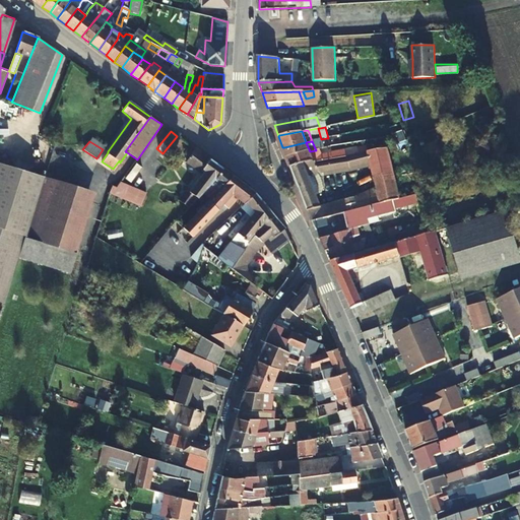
[(282,147),(286,157),(287,157),(310,151),(306,142),(284,147),(282,147)]
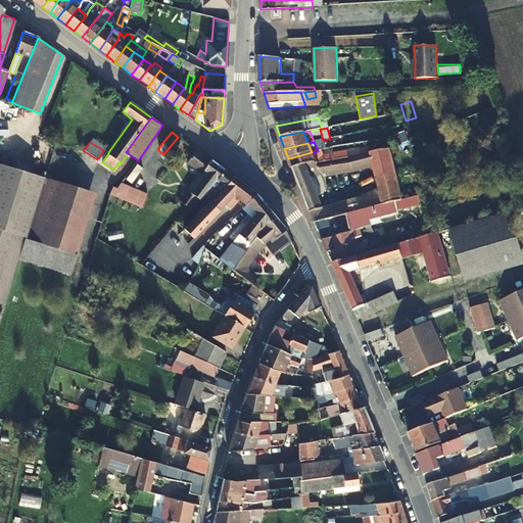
[(289,158),(288,158),(292,169),(293,169),(371,153),(369,147),(348,151),(347,151),(323,156),(321,150),(318,151),(312,152),(289,158)]
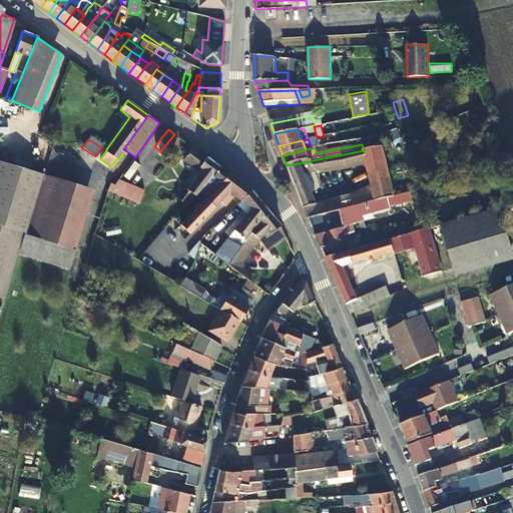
[(192,147),(191,146),(184,155),(201,169),(186,187),(186,188),(181,195),(188,200),(217,168),(218,166),(192,147)]
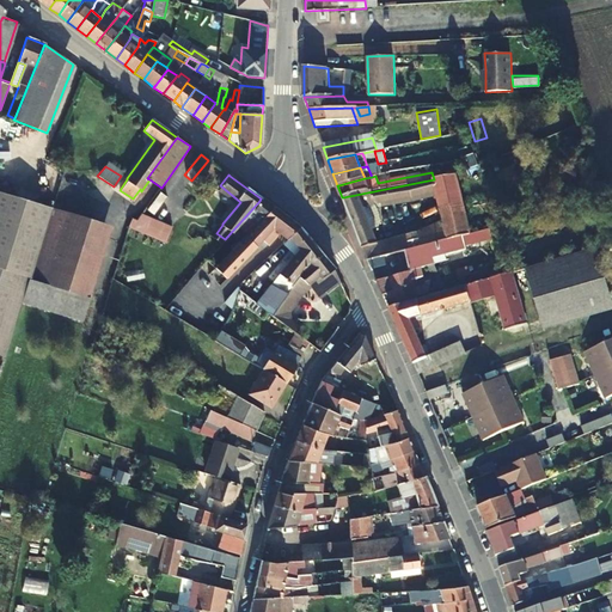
[(342,197),(362,250),(365,249),(367,261),(368,261),(405,251),(460,237),(471,233),(457,175),(454,176),(434,179),(343,197),(342,197)]
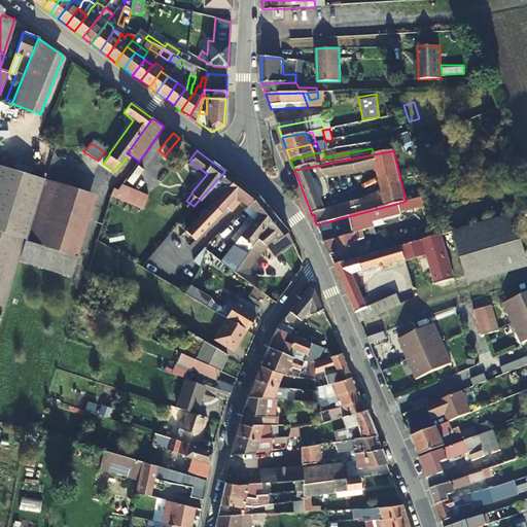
[(26,240),(45,179),(0,165),(0,232),(25,240),(26,240)]
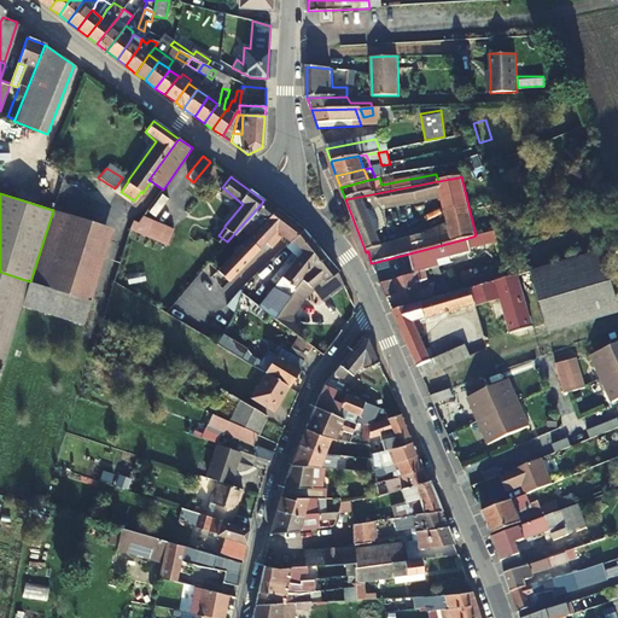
[(216,252),(225,260),(264,216),(273,210),(275,209),(263,200),(262,203),(227,242),(216,252)]
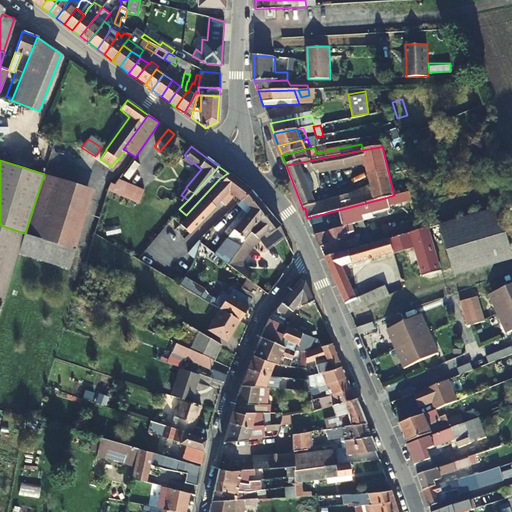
[(112,183),(115,185),(125,171),(118,168),(112,183)]
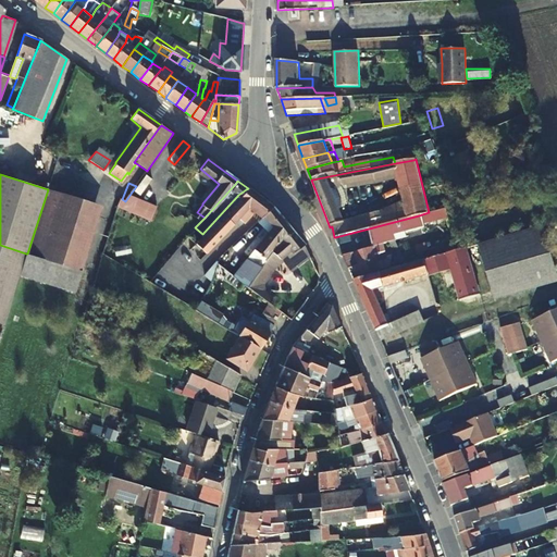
[(122,208),(172,230),(173,226),(160,215),(149,210),(156,194),(136,186),(125,201),(124,202),(121,208),(122,208)]
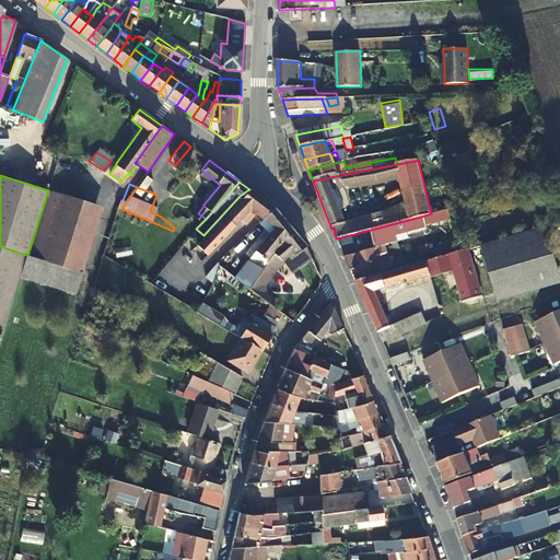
[(195,244),(206,254),(240,219),(245,223),(254,212),(263,219),(264,218),(273,208),(249,189),(247,190),(240,196),(203,235),(195,244)]
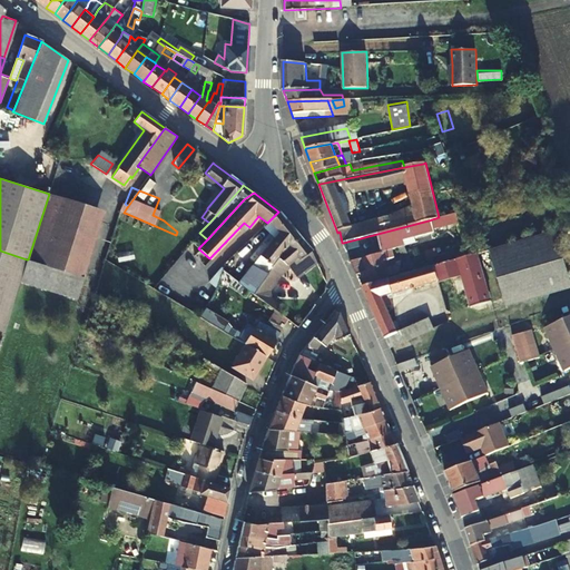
[(104,212),(49,194),(28,259),(84,277),(104,212)]
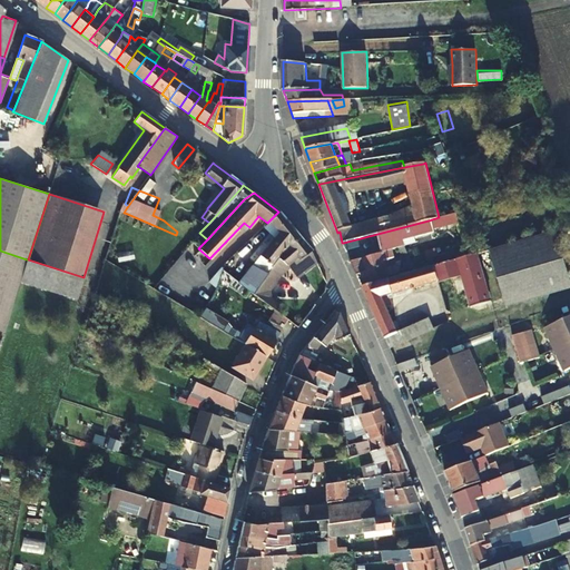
[(278,212),(268,222),(277,231),(237,283),(251,293),(252,291),(272,263),(300,237),(278,212)]
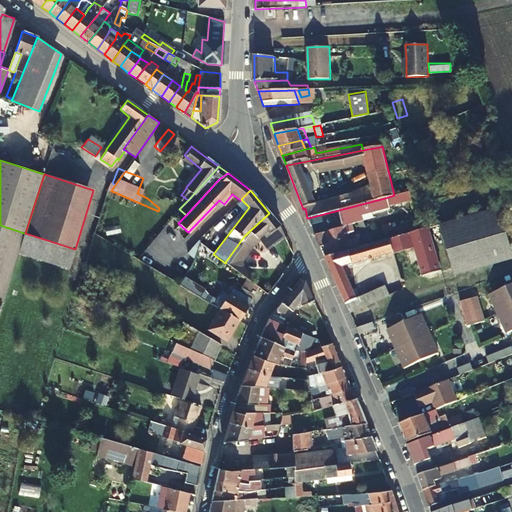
[(357,222),(362,220),(362,217),(388,210),(385,198),(339,210),(343,226),(351,224),(357,222)]
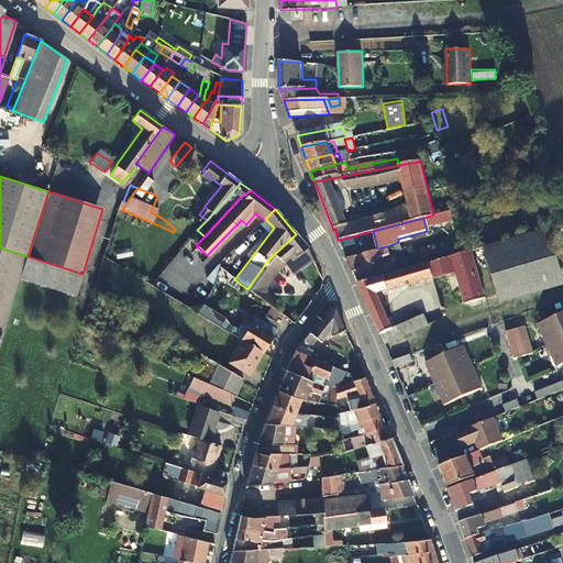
[(561,274),(548,229),(501,242),(483,247),(497,293),(561,274)]
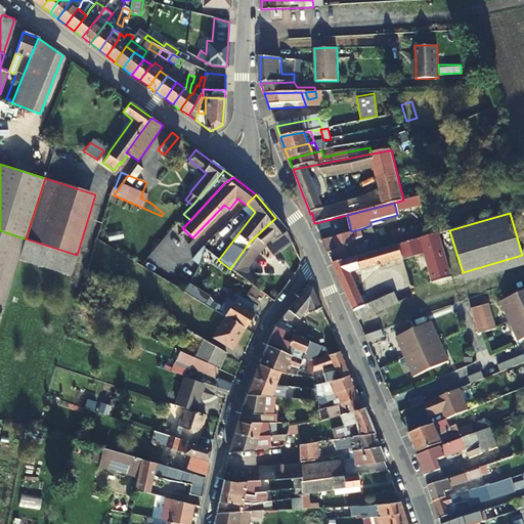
[(243,277),(248,270),(260,254),(255,251),(272,235),(275,238),(285,230),(275,218),(250,242),(252,249),(249,248),(232,270),(243,277)]
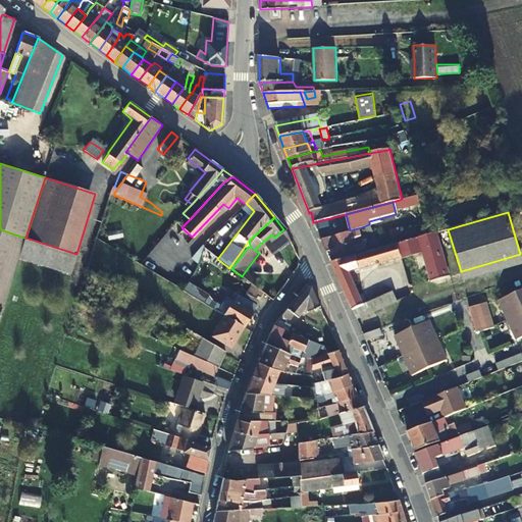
[(369,224),(364,226),(374,251),(380,249),(379,248),(369,224)]
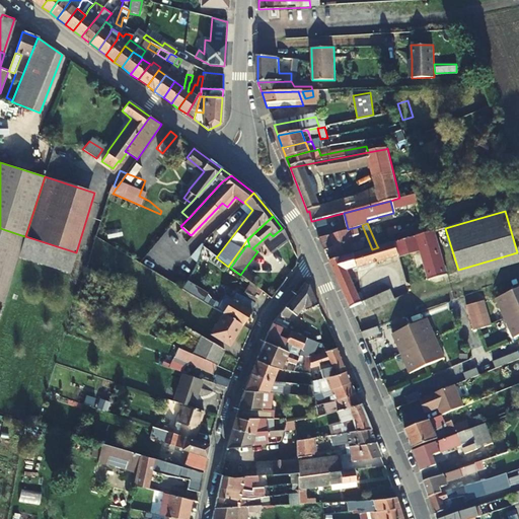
[(320,238),(318,239),(323,249),(332,246),(336,255),(353,250),(351,243),(360,240),(356,227),(348,229),(320,238)]
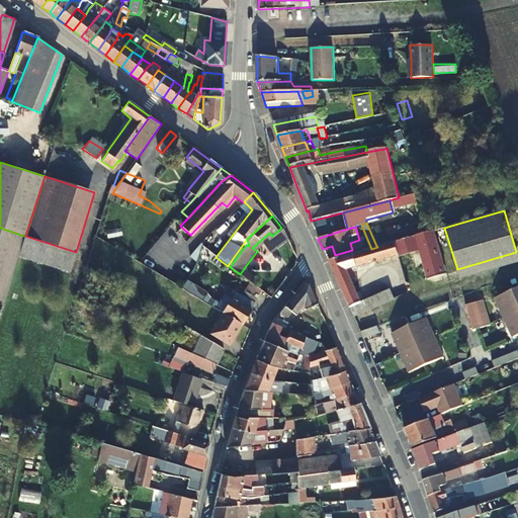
[(0,283),(10,287),(19,256),(18,256),(24,236),(0,228),(0,283)]
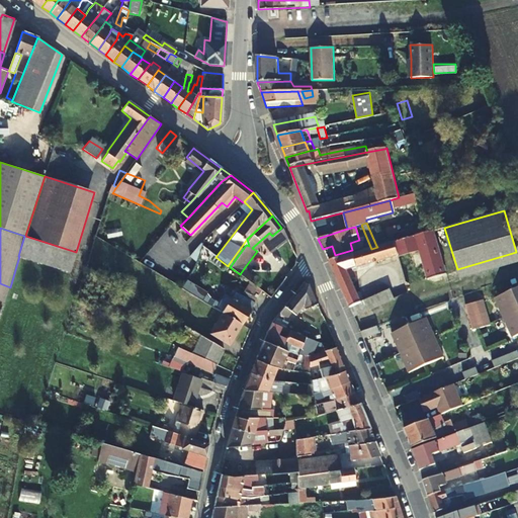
[(446,273),(457,270),(457,269),(444,228),(433,231),(446,273)]
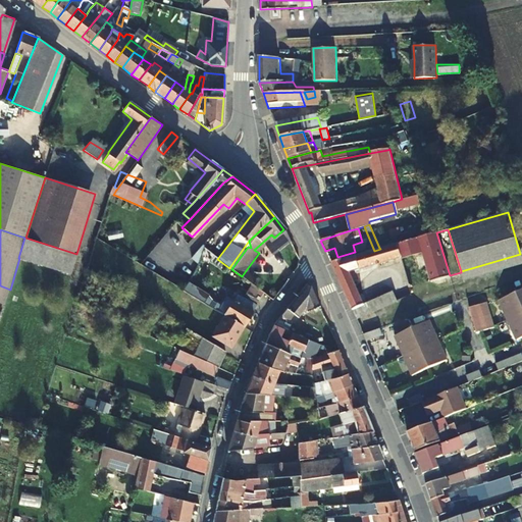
[(125,247),(97,230),(95,238),(97,239),(121,254),(125,247)]
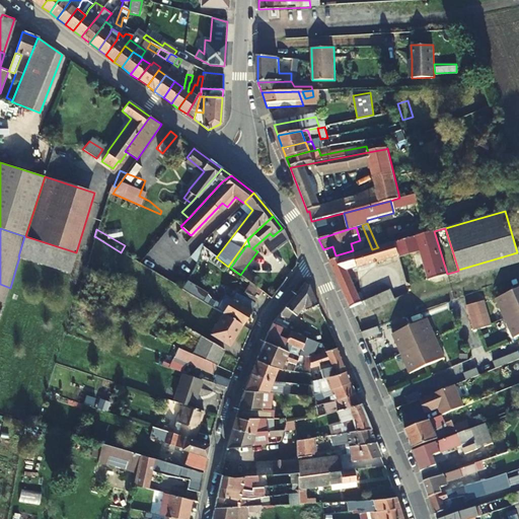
[(460,281),(458,271),(447,274),(434,231),(426,233),(415,236),(428,280),(430,289),(460,281)]
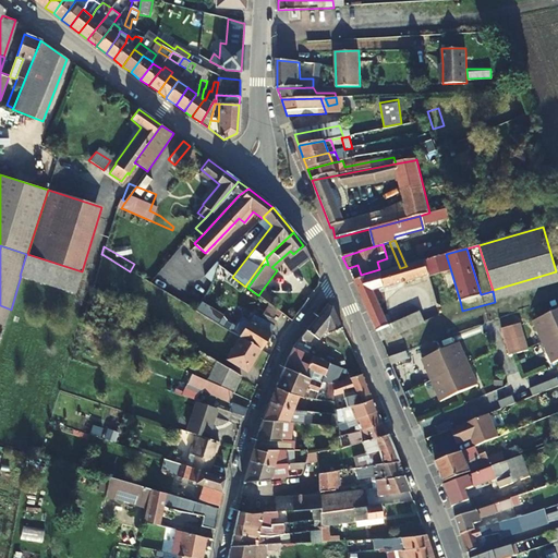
[(75,293),(82,271),(27,254),(26,254),(20,276),(21,276),(75,293)]
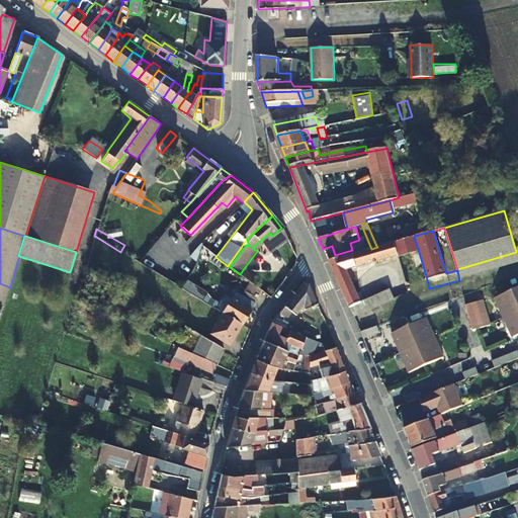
[(404,285),(427,279),(414,236),(395,242),(398,254),(396,255),(404,285)]
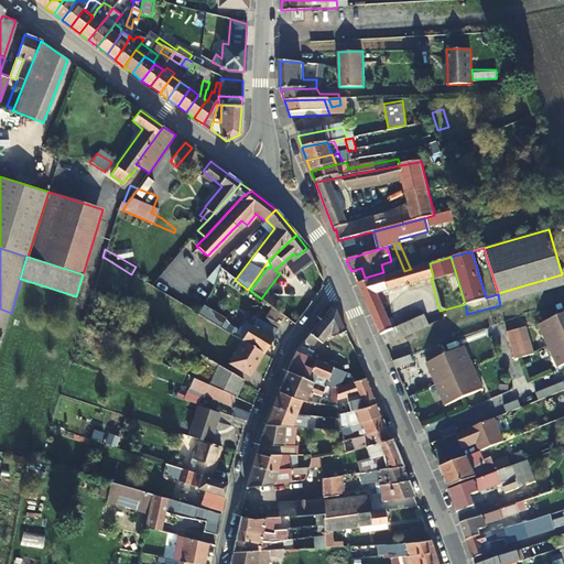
[(359,284),(357,284),(384,345),(427,325),(423,315),(392,329),(381,305),(377,293),(383,291),(431,278),(433,277),(430,263),(411,269),(404,271),(359,284)]
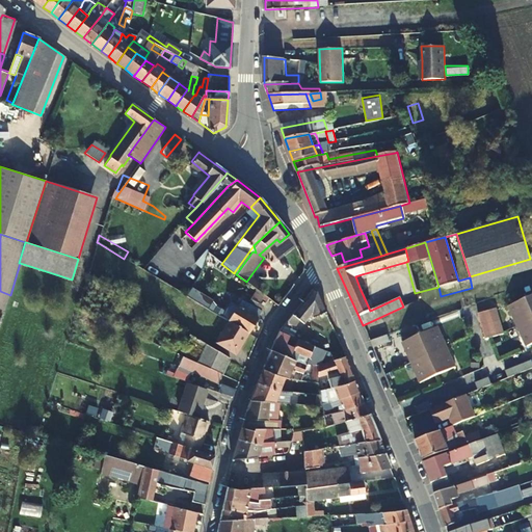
[(207,251),(205,259),(218,268),(221,264),(208,254),(207,251)]
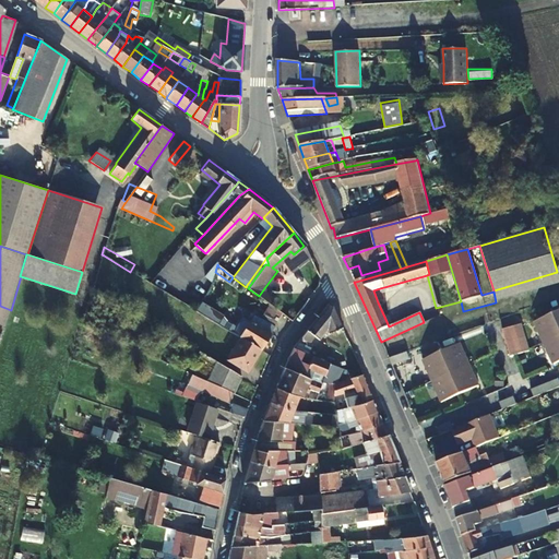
[(264,288),(259,296),(266,302),(289,320),(292,321),(298,313),(264,288)]
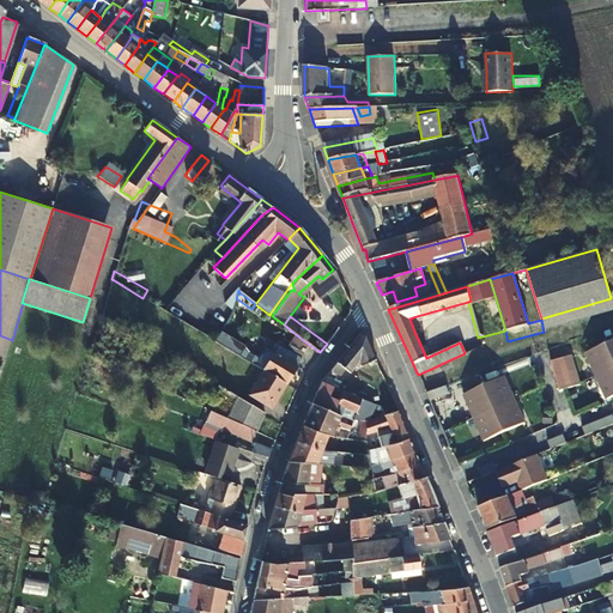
[(410,319),(414,332),(422,328),(417,316),(410,319)]
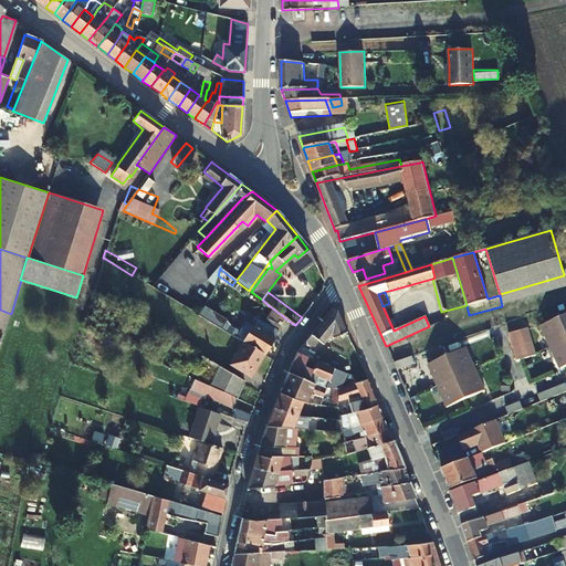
[(221,329),(223,331),(262,354),(276,331),(284,317),(270,306),(261,321),(254,323),(252,326),(245,335),(238,331),(226,323),(221,329)]
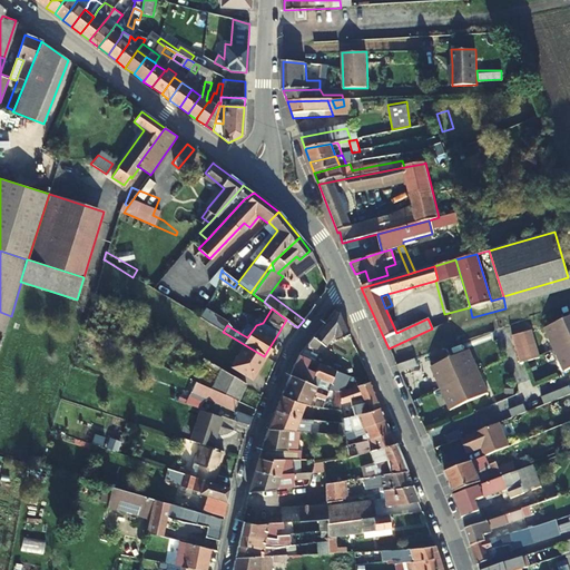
[(307,360),(311,355),(321,344),(324,346),(333,335),(336,340),(349,334),(338,312),(333,311),(298,355),(300,356),(307,360)]
